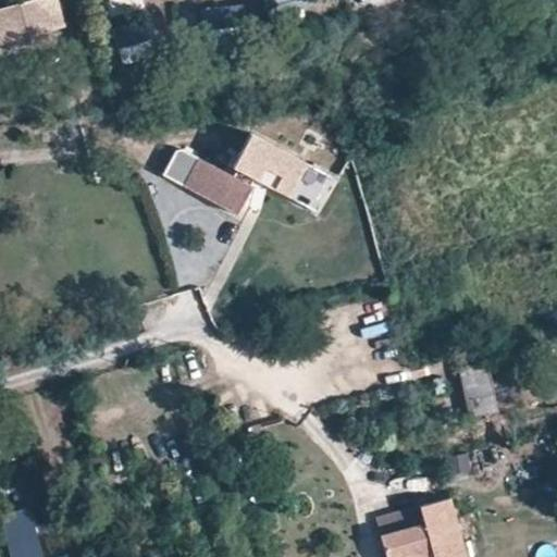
[(21,0),(19,1),(27,35),(49,29),(40,0),(21,0)]
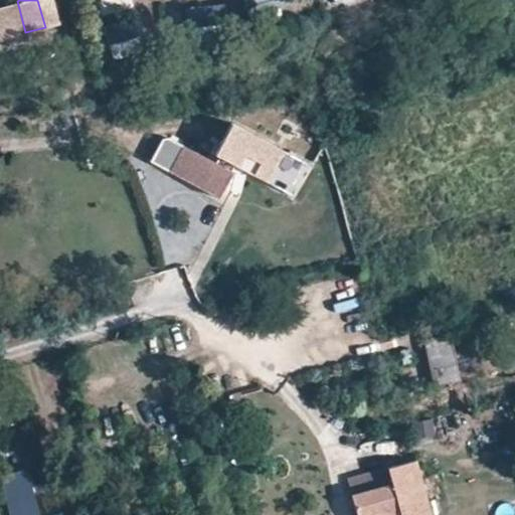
[(290,5),(289,0),(258,0),(261,12),(290,5)]
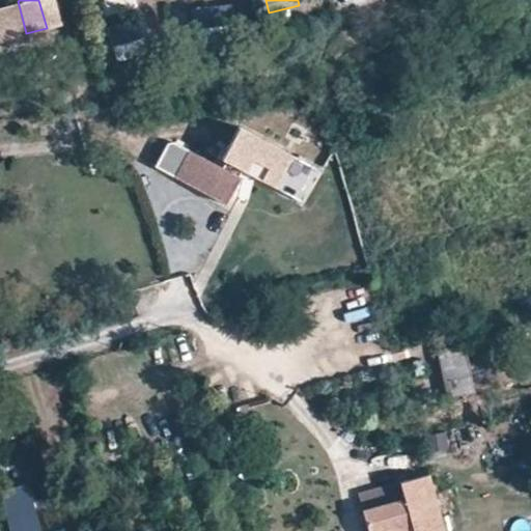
[(6,38),(26,33),(18,1),(0,5),(0,14),(5,37),(6,38)]
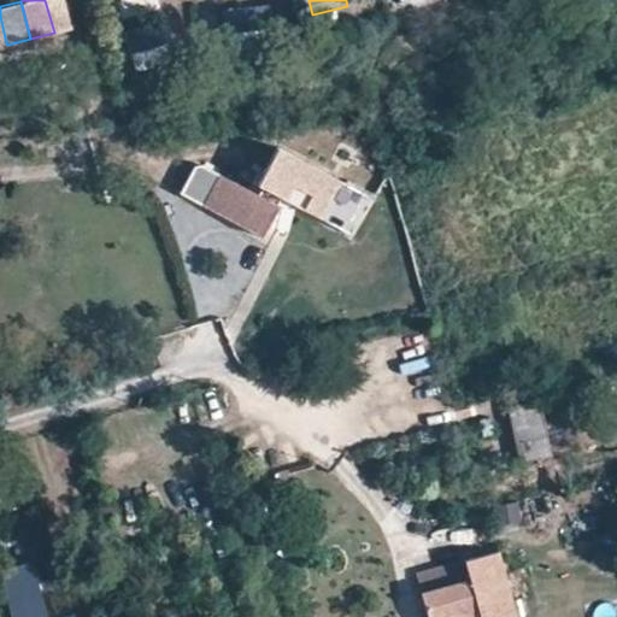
[(219,176),(203,206),(260,238),(281,199),(327,222),(346,187),(277,148),(257,186),(263,188),(259,197),(219,176)]
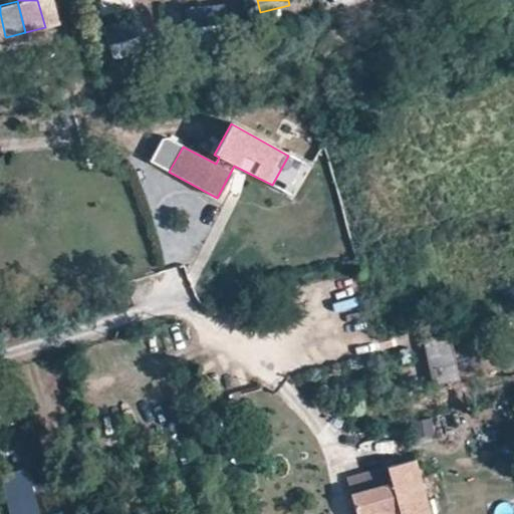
[(154,164),(169,172),(183,147),(164,145),(154,163),(154,164)]
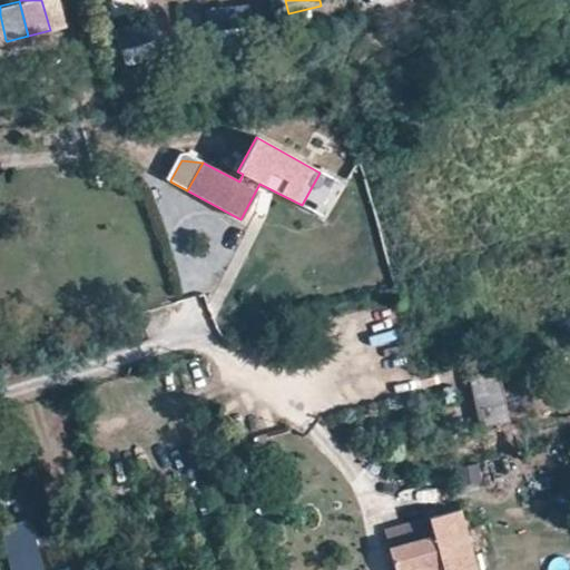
[(481,432),(505,428),(493,372),(469,376),(481,432)]
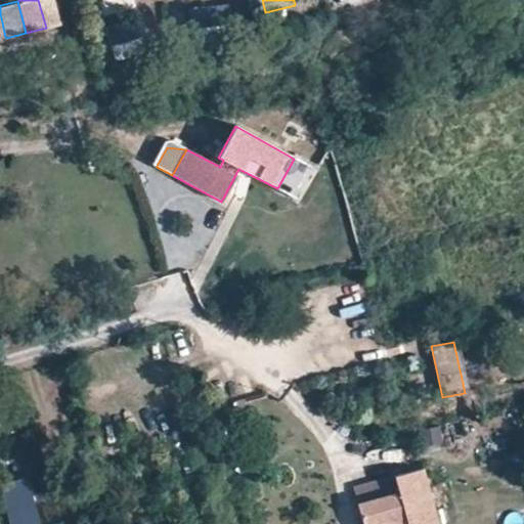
[(442,426),(421,432),(426,448),(446,443),(442,426)]
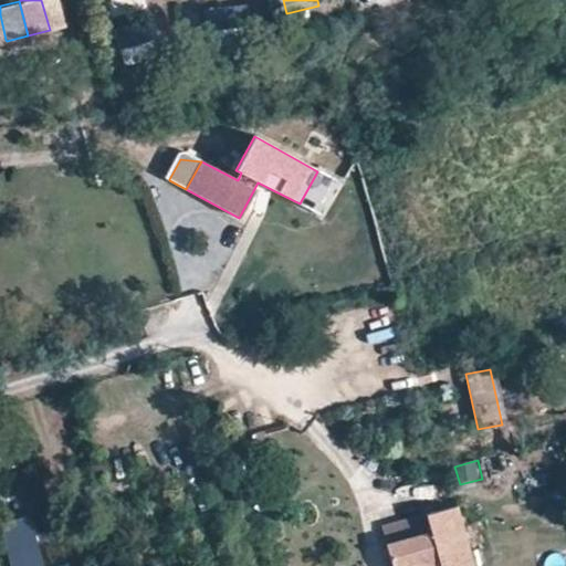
[(439,559),(440,565),(472,565),(457,507),(427,516),(432,533),(387,546),(391,565),(415,565),(418,565),(438,559),(439,559)]
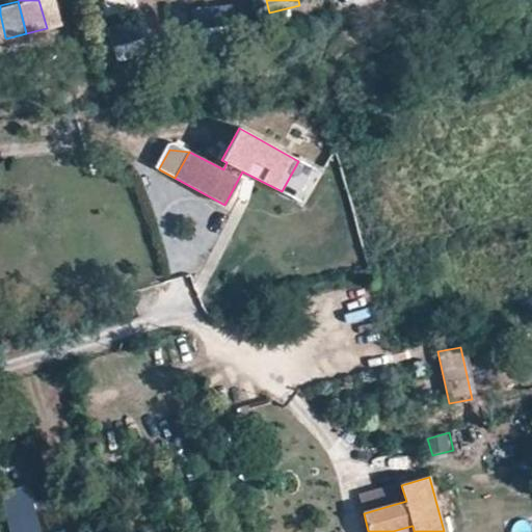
[(9,531),(36,531),(26,484),(0,490),(9,531)]
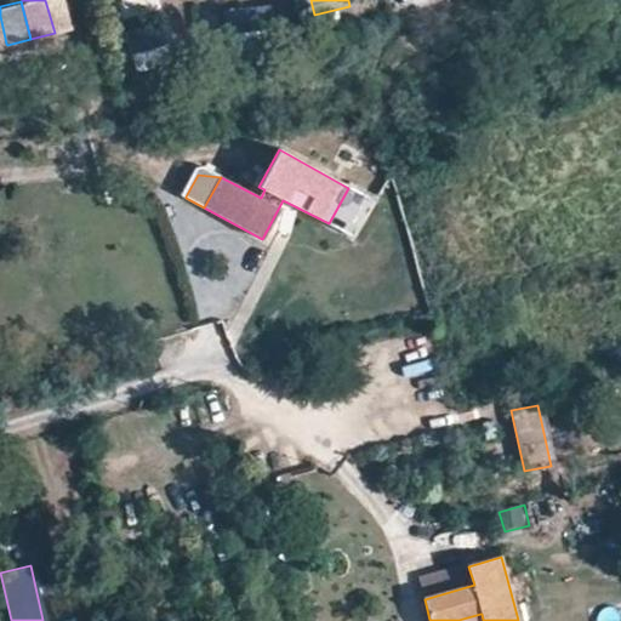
[(419,580),(425,599),(474,585),(468,567),(419,580)]
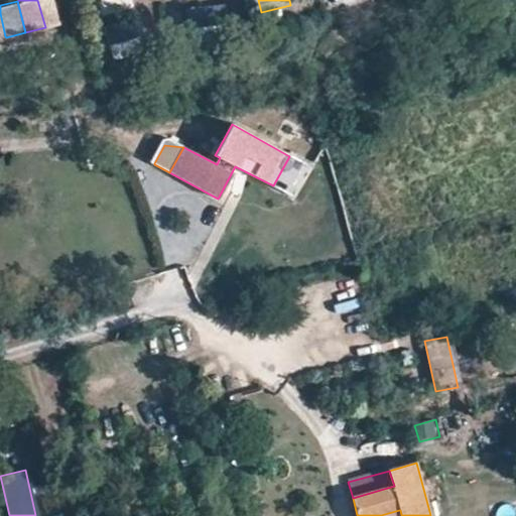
[(515,515),(515,507),(502,505),(500,515),(515,515)]
